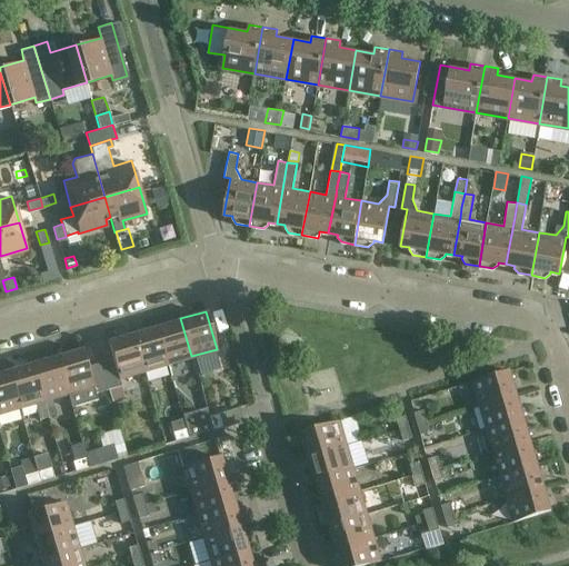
[(180,318),(157,326),(167,364),(191,356),(180,318)]
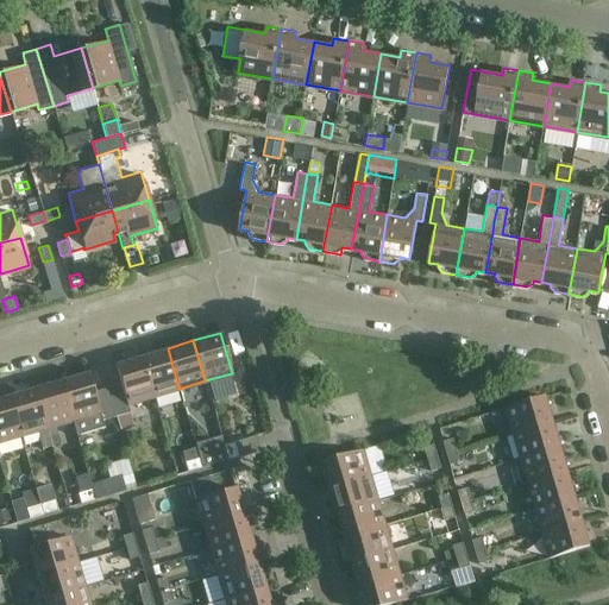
[(179,389),(168,348),(142,355),(154,396),(179,389)]
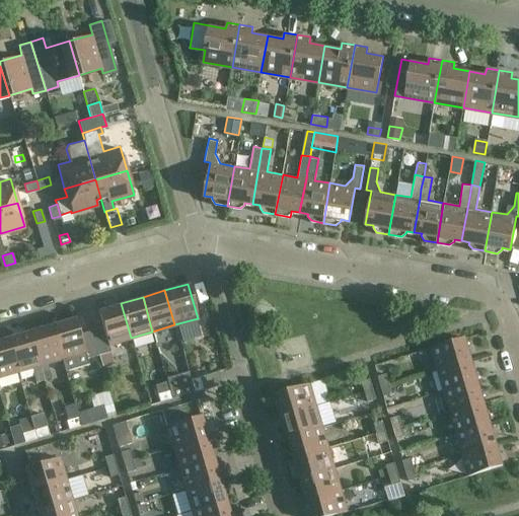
[(90,328),(97,354),(101,365),(112,362),(107,351),(110,350),(108,344),(131,338),(121,303),(97,310),(101,324),(90,328)]
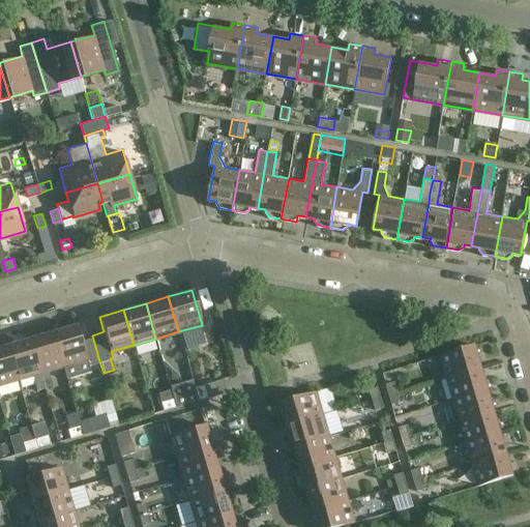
[(88,364),(99,361),(92,335),(80,339),(76,324),(53,330),(63,366),(66,378),(89,371),(88,364)]
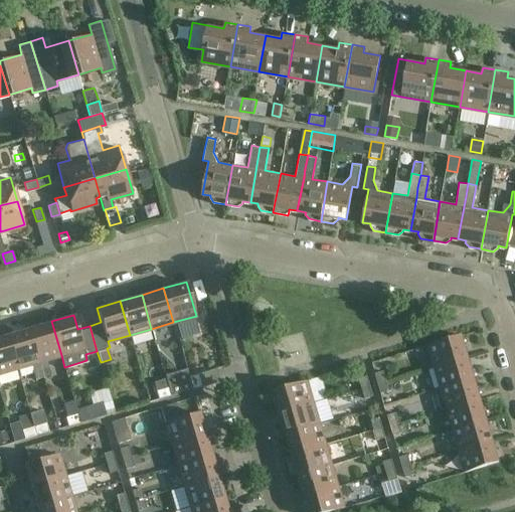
[(29,328),(39,361),(43,375),(51,373),(46,359),(61,355),(51,321),(29,328)]
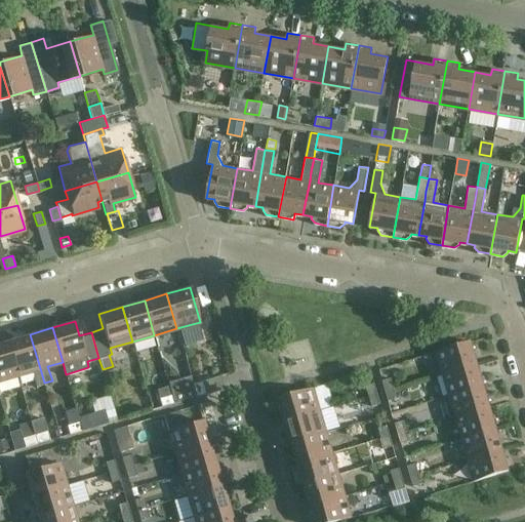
[(44,383),(40,368),(30,334),(7,340),(17,375),(32,371),(36,386),(44,383)]
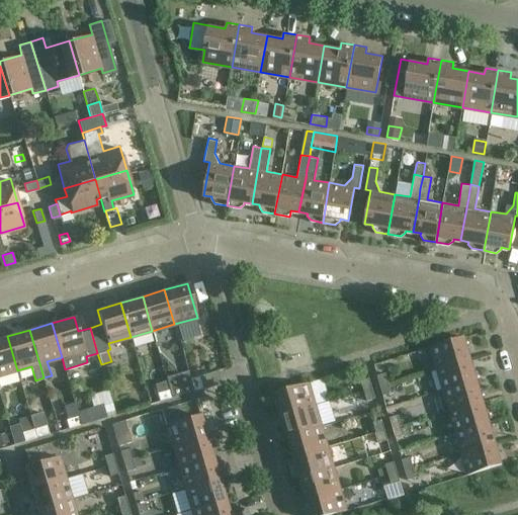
[(7,336),(0,338),(0,374),(17,370),(7,336)]
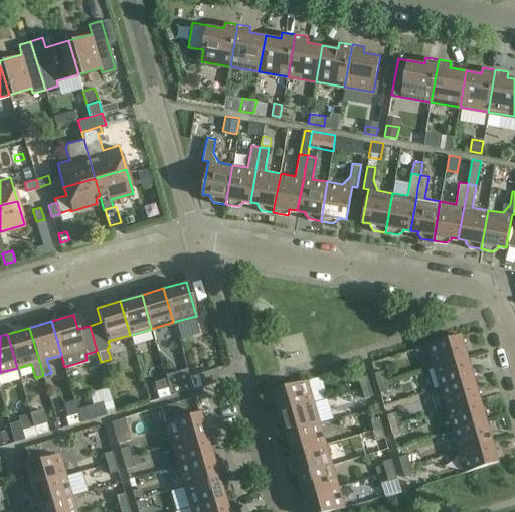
[(462,334),(427,344),(434,365),(468,355),(462,334)]
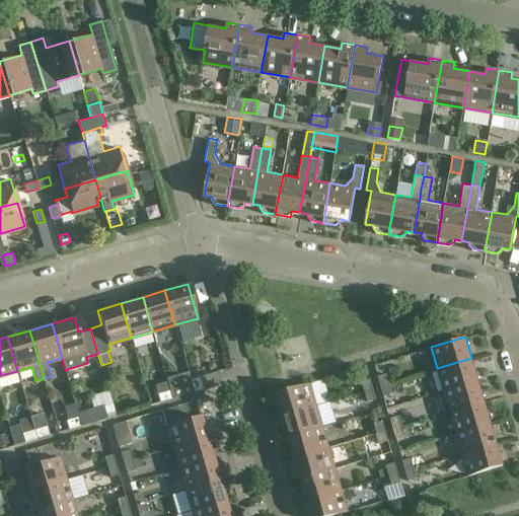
[(477,379),(471,358),(437,368),(444,389),(477,379)]
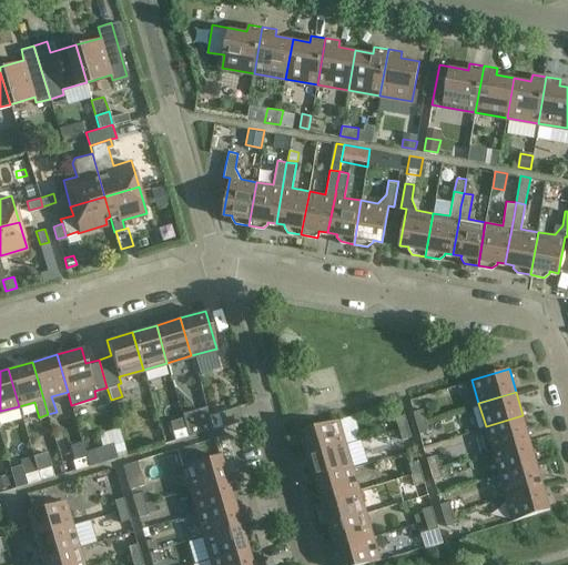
[(209,414),(212,427),(242,420),(239,405),(209,414)]
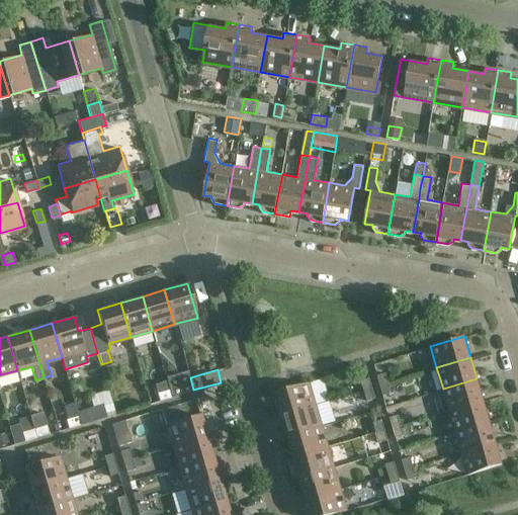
[(377,374),(380,384),(389,381),(385,371),(377,374)]
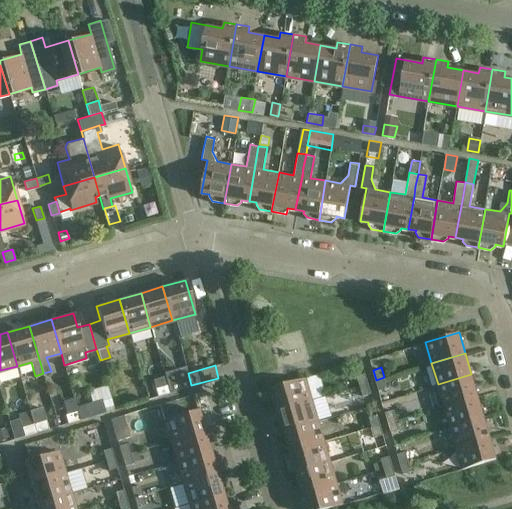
[(368,382),(365,372),(357,375),(360,384),(368,382)]
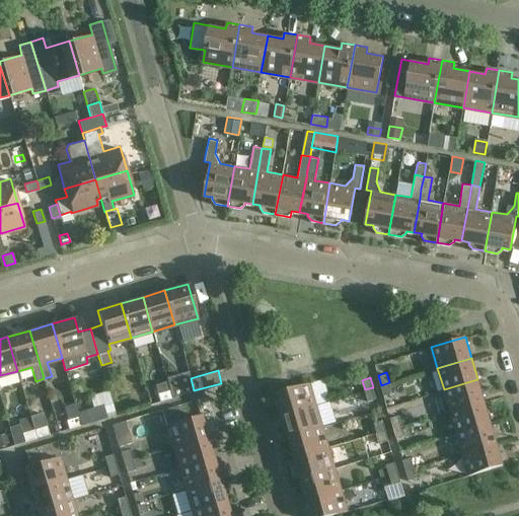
[(485,400),(477,379),(444,389),(450,411),(485,400)]
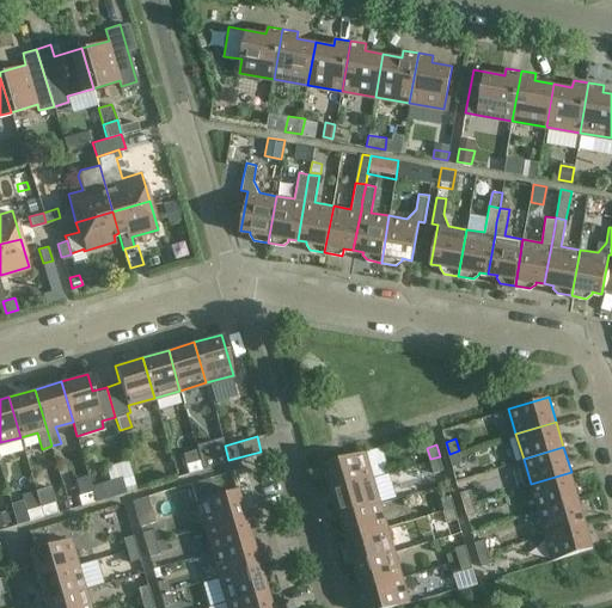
[(325,462),(332,487),(373,476),(366,450),(325,462)]
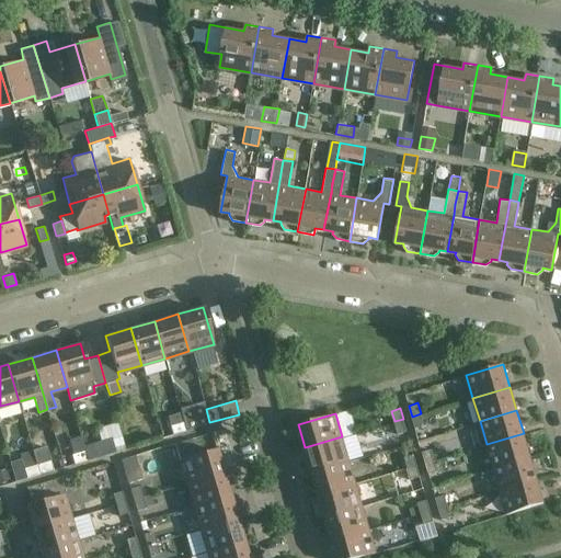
[(424,424),(421,413),(412,417),(415,428),(424,424)]
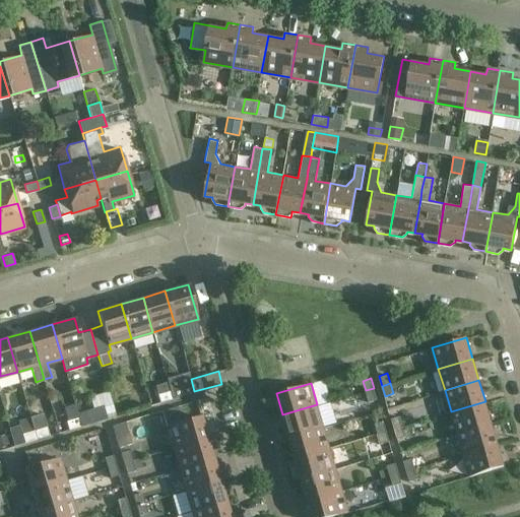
[(182,386),(170,389),(172,398),(184,394),(182,386)]
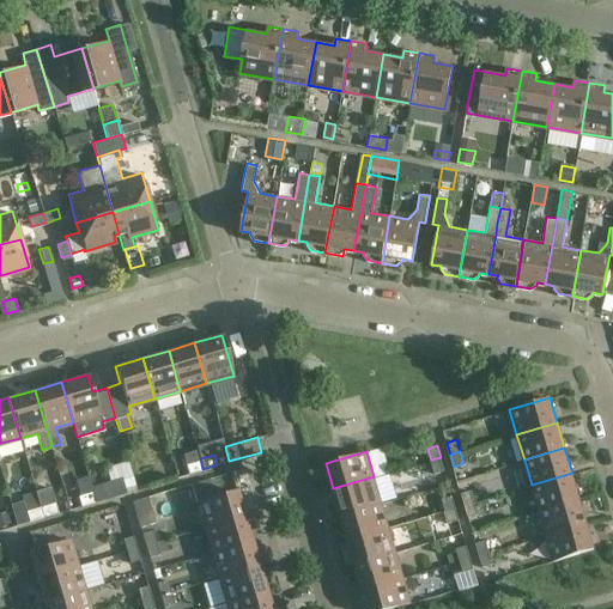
[(444,469),(441,457),(431,460),(434,472),(444,469)]
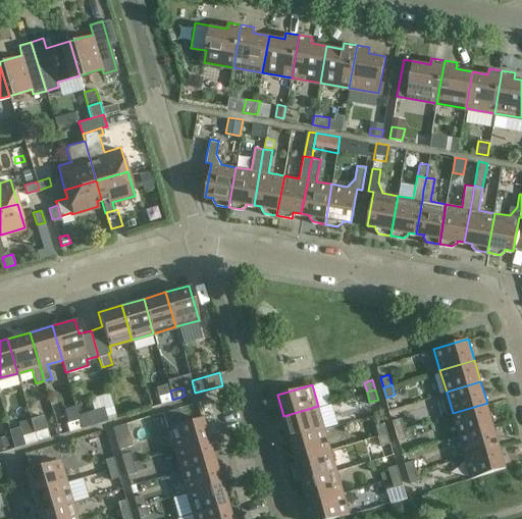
[(172,400),(170,391),(158,395),(160,403),(172,400)]
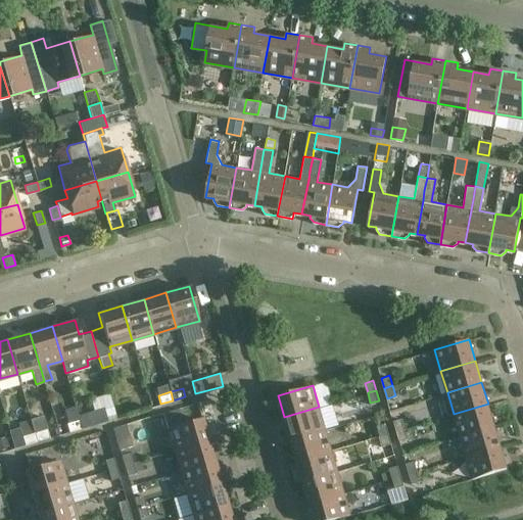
[(61,406),(68,431),(82,427),(78,416),(74,403),(61,406)]
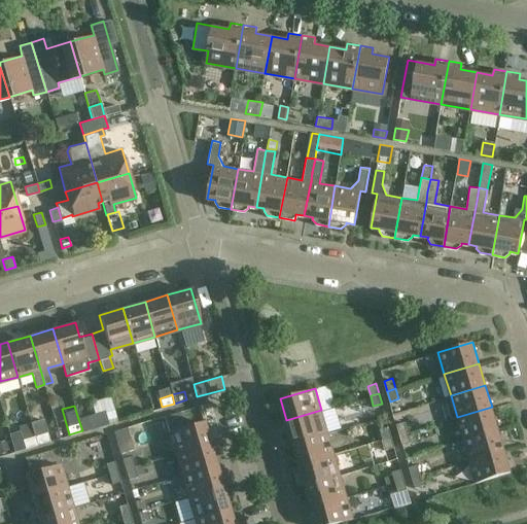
[(498,427),(492,407),(457,417),(463,438),(498,427)]
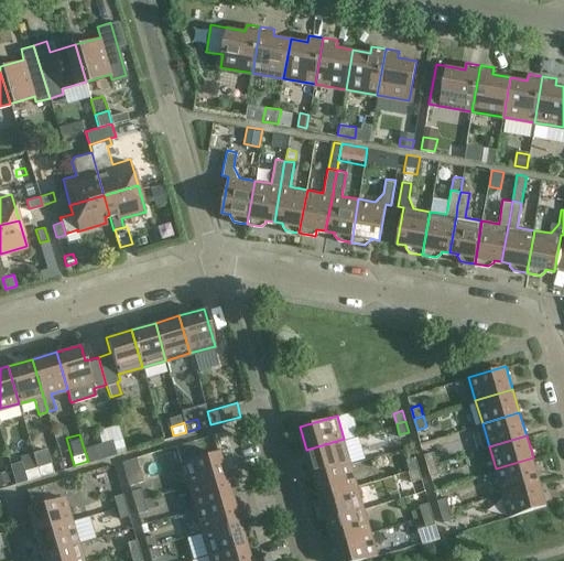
[(350,462),(344,439),(306,450),(313,473),(350,462)]
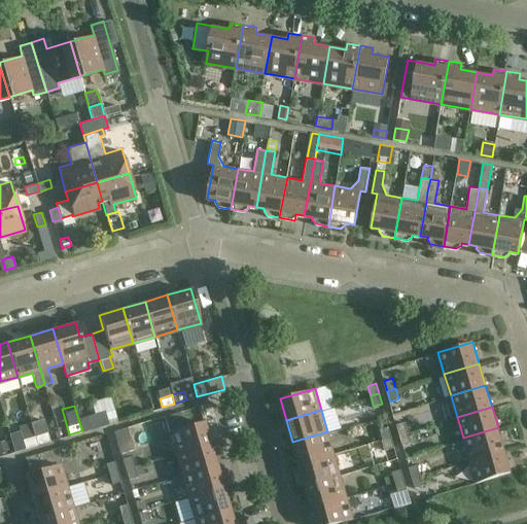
[(78,419),(82,430),(108,423),(104,411),(78,419)]
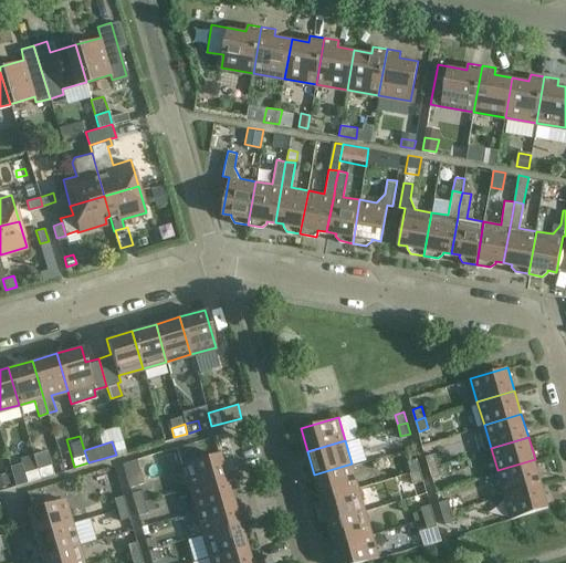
[(177,449),(180,464),(198,458),(194,445),(177,449)]
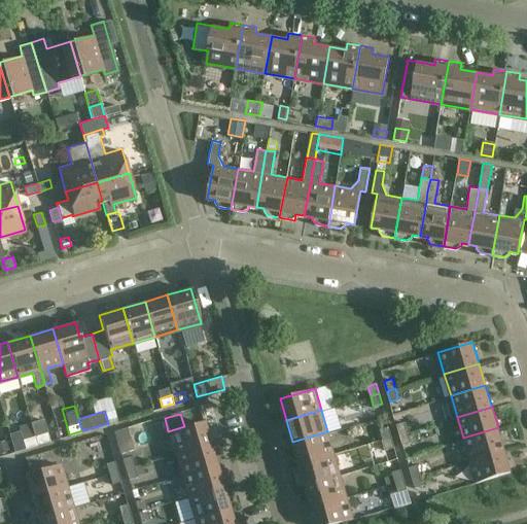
[(31,422),(34,435),(37,444),(49,440),(43,419),(31,422)]
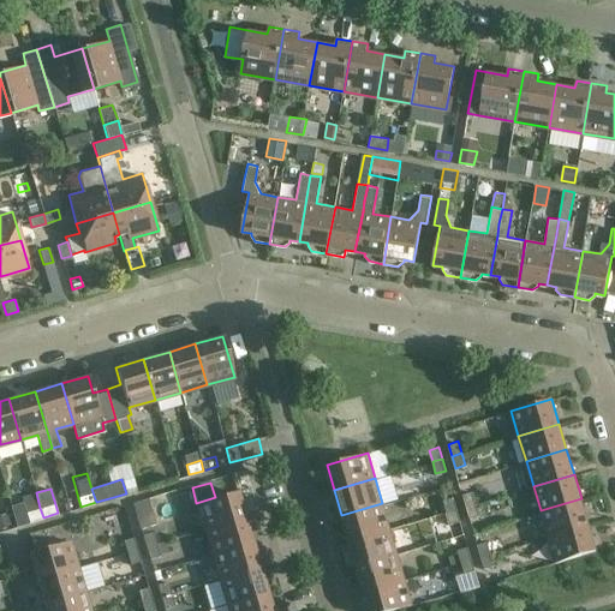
[(204,528),(245,516),(237,491),(215,497),(196,503),(204,528)]
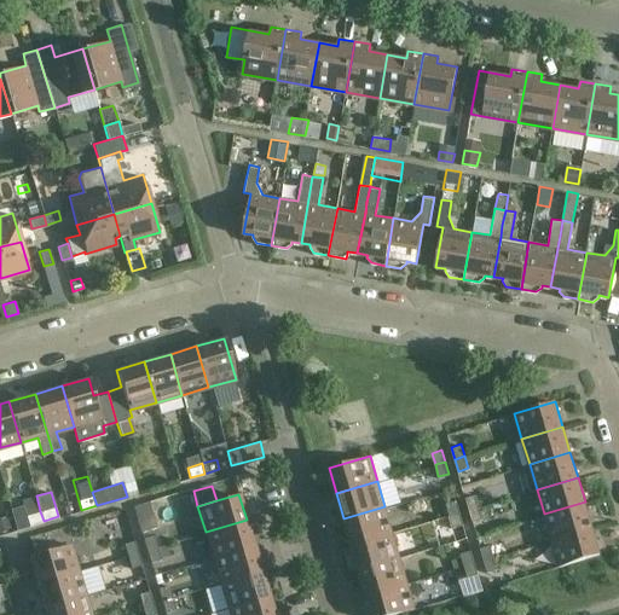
[(475,494),(466,497),(469,509),(479,506),(475,494)]
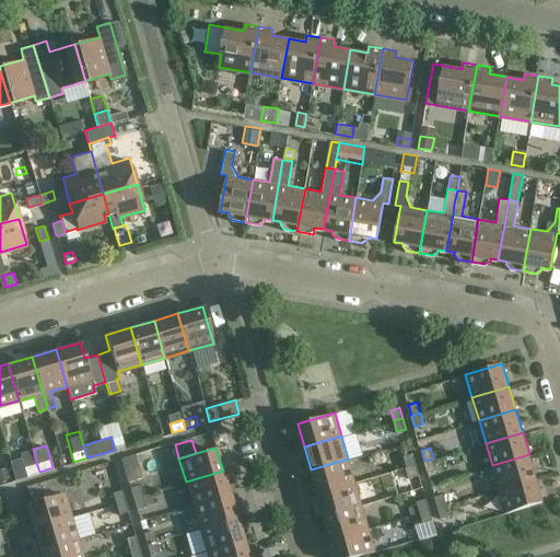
[(39,472),(36,463),(33,449),(20,453),(26,476),(39,472)]
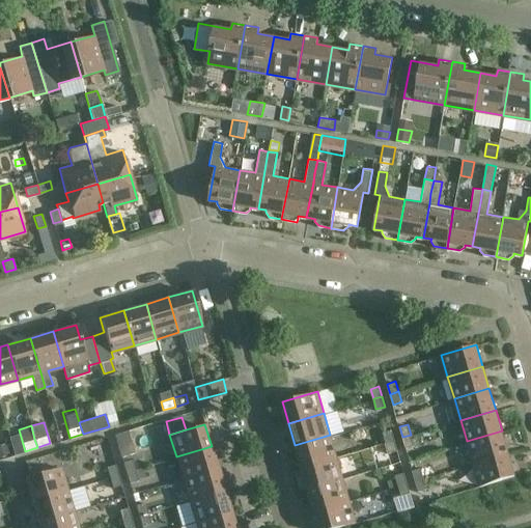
[(383,432),(386,442),(394,439),(391,428),(383,432)]
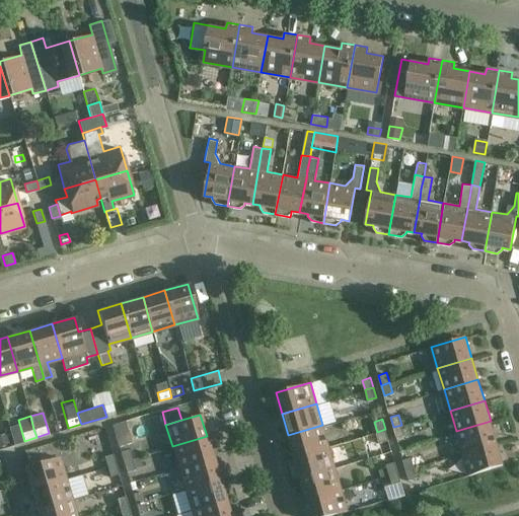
[(119,445),(131,442),(125,420),(112,424),(119,445)]
